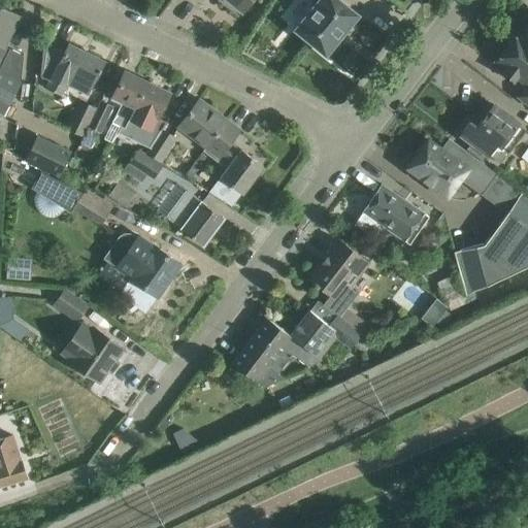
[(229,0),(242,9),(249,0),(229,0)]
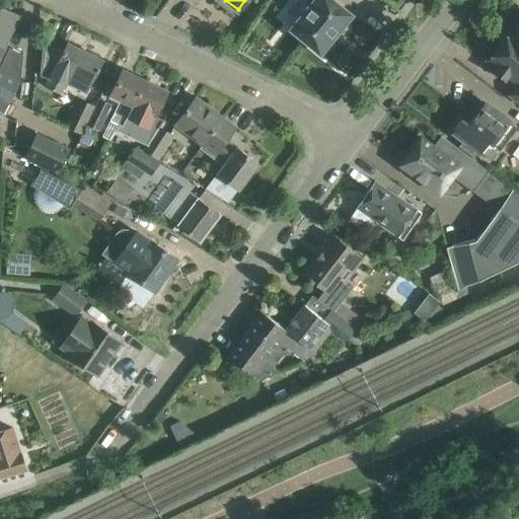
[(311,0),(312,0),(289,28),(320,54),(352,14),(335,0),(311,0)]
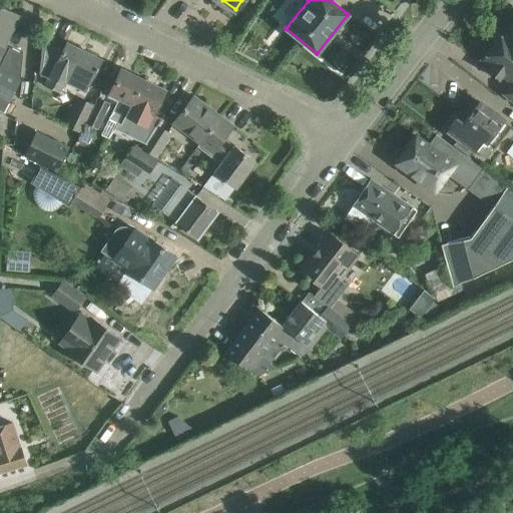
[(0,110),(3,112),(20,79),(23,52),(20,52),(5,44),(19,15),(3,7),(4,5),(0,3),(0,110)]
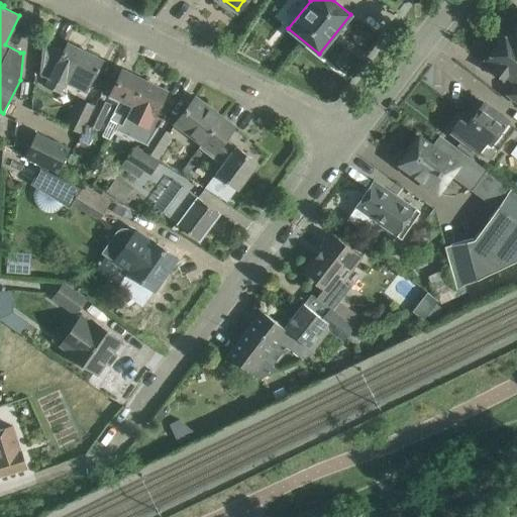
[(516,37),(511,32),(508,30),(486,60),(496,67),(492,71),(502,79),(506,74),(516,82),(507,93),(516,100),(516,37)]
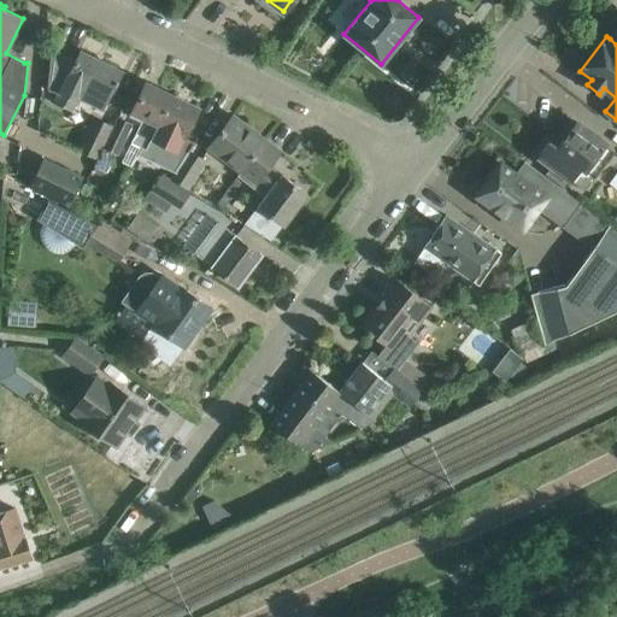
[(52,50),(47,89),(58,94),(54,103),(72,111),(81,97),(100,107),(104,105),(111,92),(112,93),(123,71),(80,50),(75,60),(52,50)]
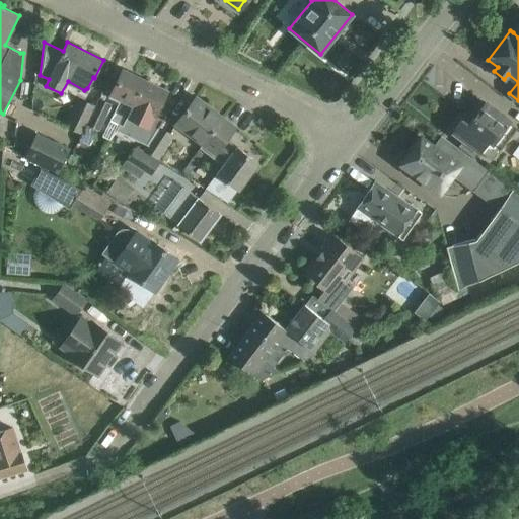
[(120,101),(112,118),(125,124),(146,80),(123,69),(109,96),(120,101)]
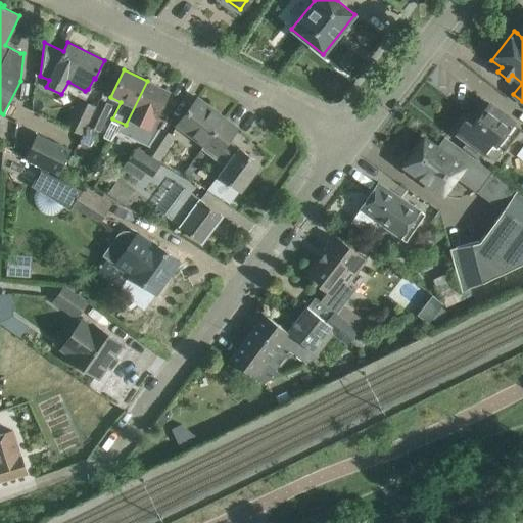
[(147,81),(126,125),(140,132),(133,141),(139,145),(146,150),(161,126),(152,121),(154,117),(154,119),(168,91),(147,81)]
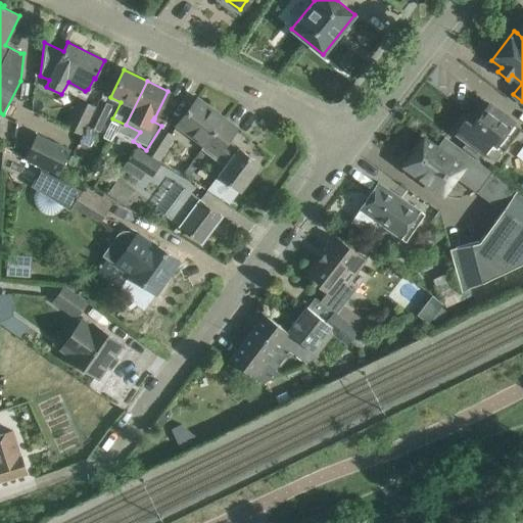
[(197,97),(178,124),(204,143),(224,117),(197,97)]
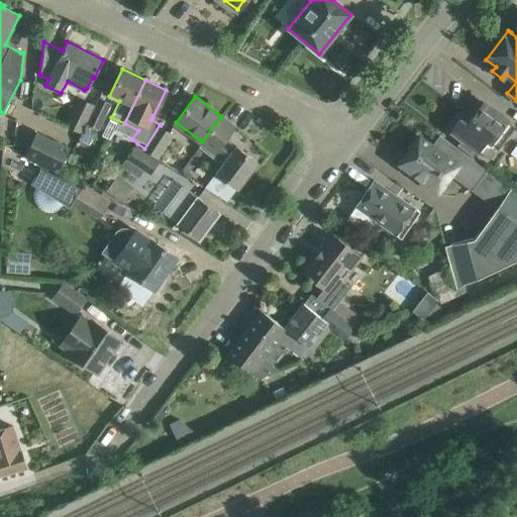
[(78,98),(65,125),(82,133),(95,106),(78,98)]
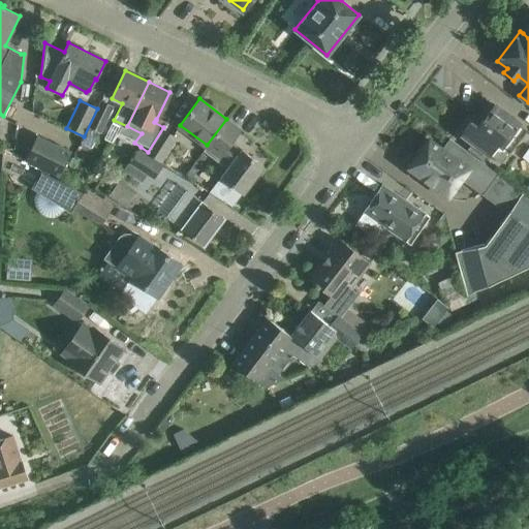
[(89,126),(89,127),(100,132),(113,106),(101,100),(89,126)]
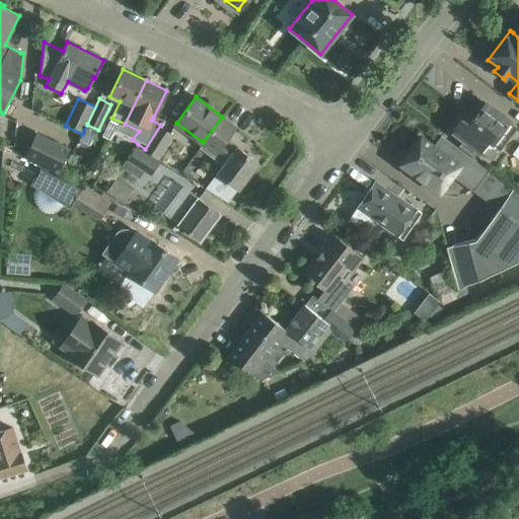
[(500,149),(517,127),(509,121),(510,121),(485,102),(468,124),(462,119),(455,129),(454,128),(452,131),(463,139),(460,144),(459,144),(458,145),(473,157),(474,155),(478,150),(480,152),(480,151),(491,160),(500,149)]
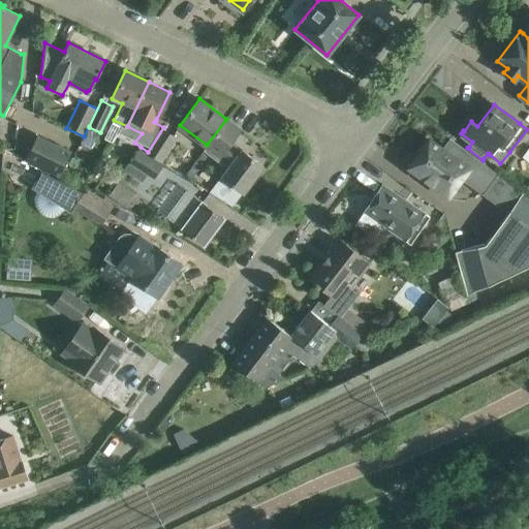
[(226,119),(207,145),(231,163),(221,178),(222,178),(212,191),(232,205),(242,193),(243,193),(263,165),(242,149),(241,151),(229,143),(240,129),(226,119)]
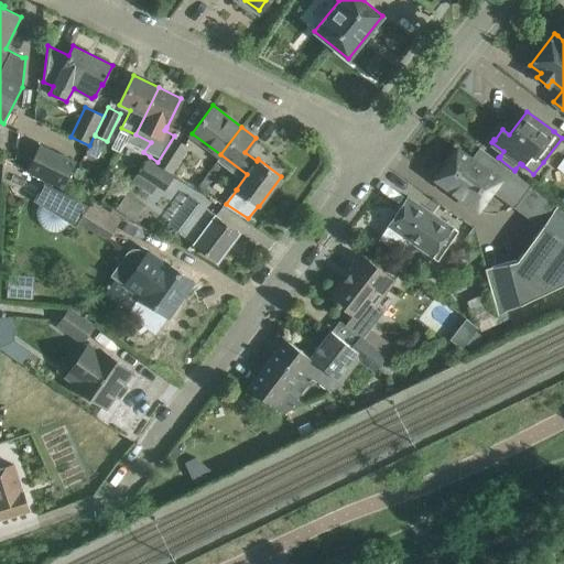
[(158,162),(173,171),(190,142),(174,136),(158,162)]
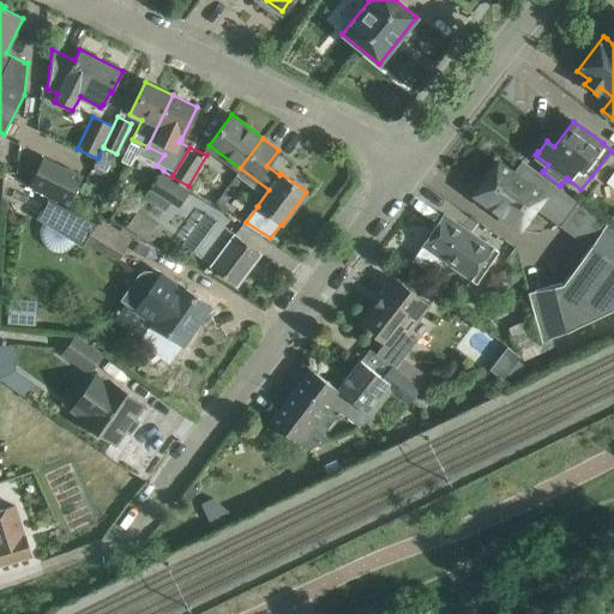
[(29,186),(58,199),(68,205),(83,176),(43,157),(29,186)]
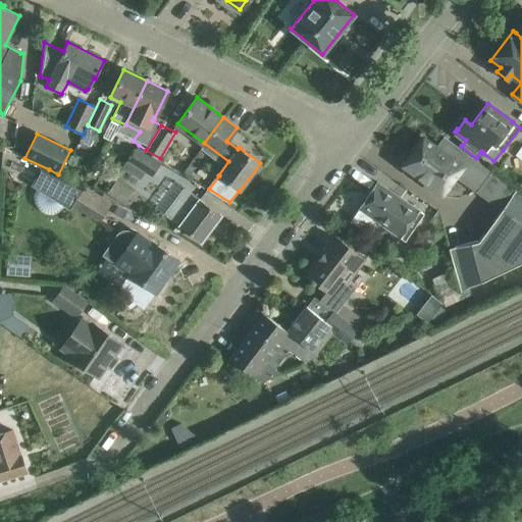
[(490,172),(444,136),(435,146),(423,137),(412,152),(409,149),(402,158),(405,161),(402,164),(441,194),(455,176),(476,192),(490,172)]
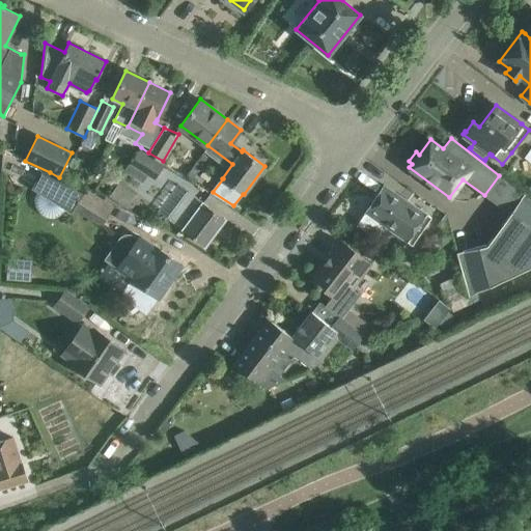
[(132,164),(137,167),(142,171),(155,178),(163,166),(139,150),(131,163),(132,164)]
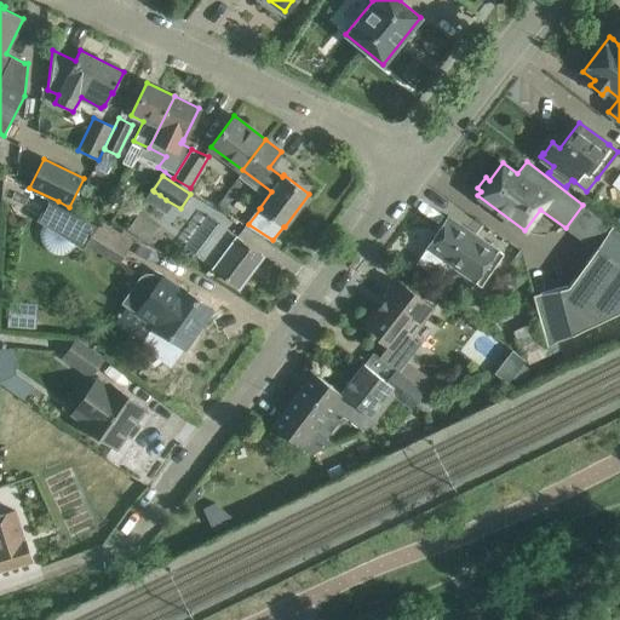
[(161,208),(166,200),(160,195),(154,191),(149,200),(161,208)]
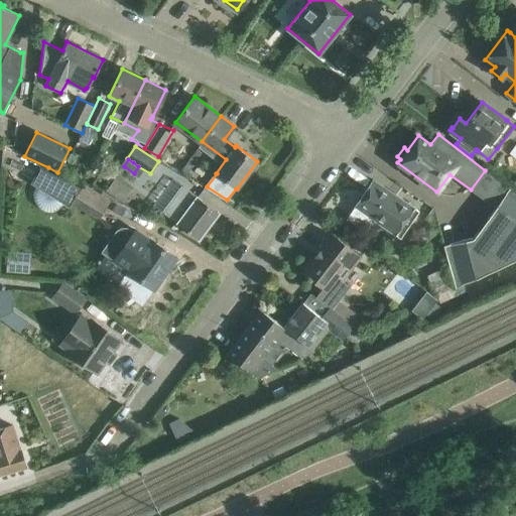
[(41,165),(30,183),(37,186),(35,188),(35,190),(34,192),(34,195),(34,198),(34,200),(35,202),(36,204),(37,206),(39,208),(40,209),(42,210),(44,211),(46,212),(49,212),(51,212),(53,212),(55,212),(57,211),(59,210),(61,208),(62,206),(65,204),(70,208),(72,204),(72,203),(77,195),(79,190),(83,185),(62,175),(41,165)]
